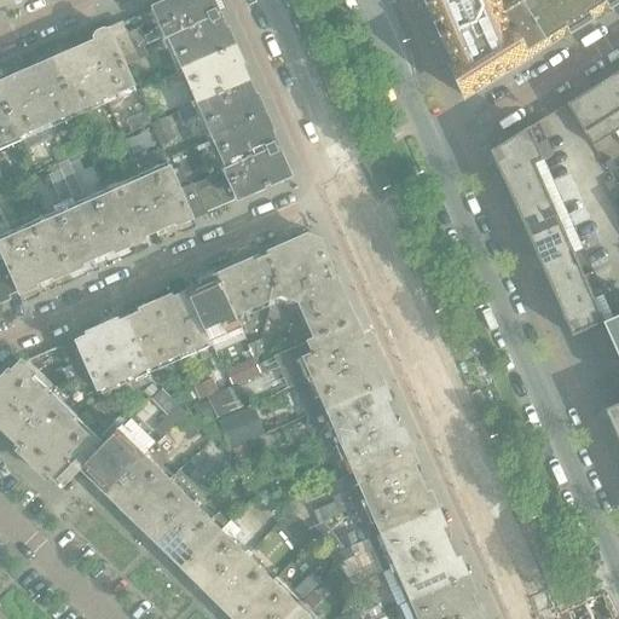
[(233,51),(210,0),(174,0),(155,9),(167,39),(181,74),(233,51)]
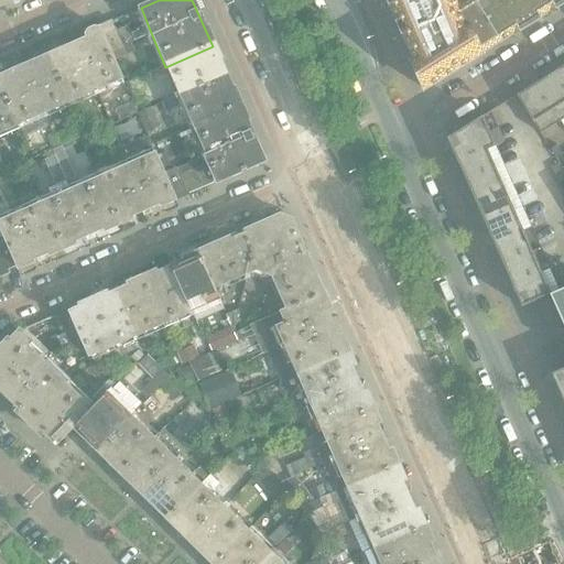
[(550,11),(563,1),(563,0),(469,0),(461,6),(457,0),(387,0),(392,10),(392,9),(396,17),(394,17),(404,39),(405,39),(414,60),(411,61),(424,90),(434,84),(448,75),(481,54),(481,53),(513,33),(514,33),(544,14),(550,10),(550,11)]
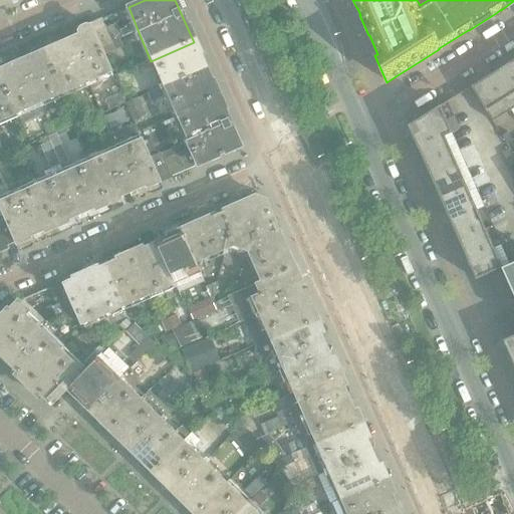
[(118,41),(136,34),(139,32),(129,7),(121,10),(129,25),(120,29),(117,22),(104,28),(100,20),(89,25),(103,55),(121,47),(118,41)]
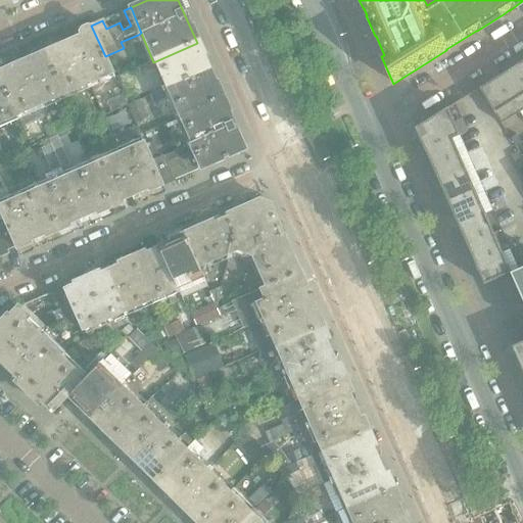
[(105,56),(91,26),(83,29),(81,32),(83,36),(56,47),(53,46),(48,48),(46,51),(46,52),(63,94),(112,73),(105,56)]
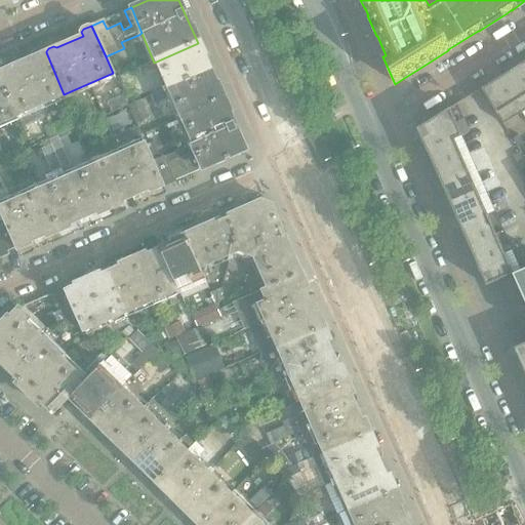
[(223,97),(198,43),(154,63),(166,89),(178,117),(223,97)]
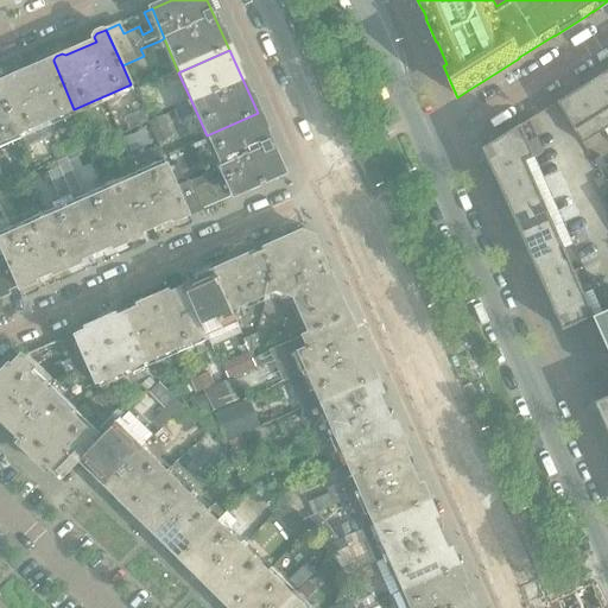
[(74,109),(54,61),(52,61),(49,59),(43,62),(40,65),(29,71),(11,80),(6,78),(1,81),(0,81),(0,89),(19,133),(74,109)]
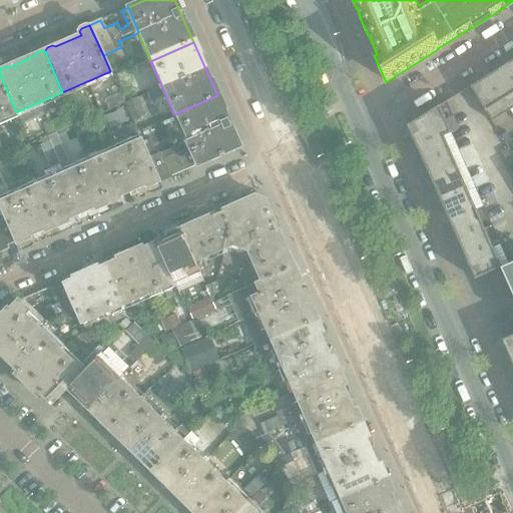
[(512,108),(512,77),(505,65),(487,75),(509,110),(512,108)]
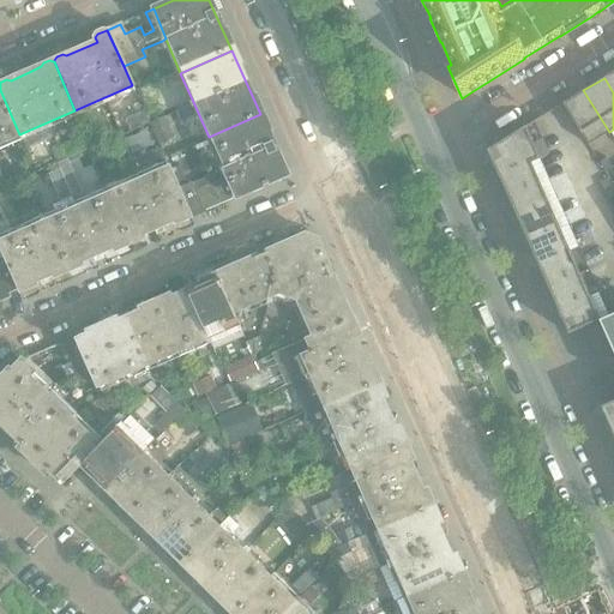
[(0,143),(19,134),(0,90),(0,143)]
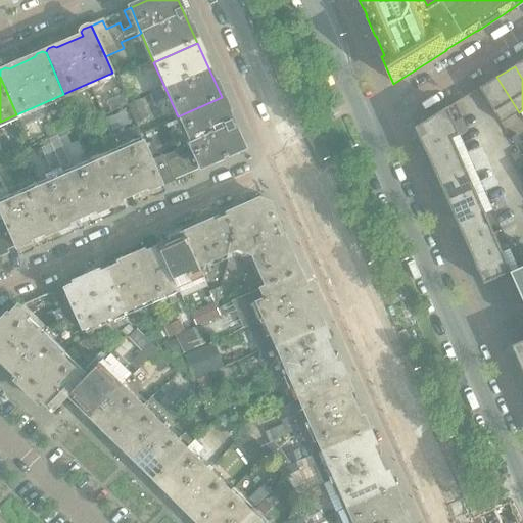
[(519,112),(496,77),(478,89),(501,125),(519,112)]
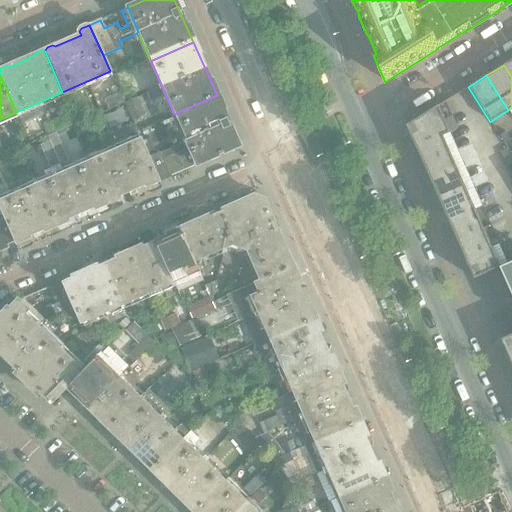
[(237,140),(217,95),(174,114),(186,142),(196,165),(231,150),(237,140)]
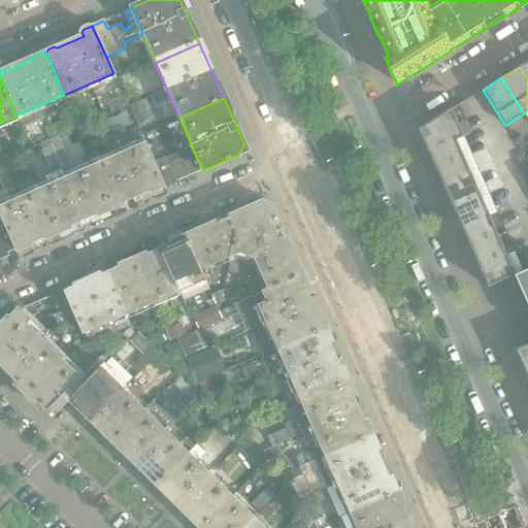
[(141,101),(128,106),(136,126),(150,119),(141,101)]
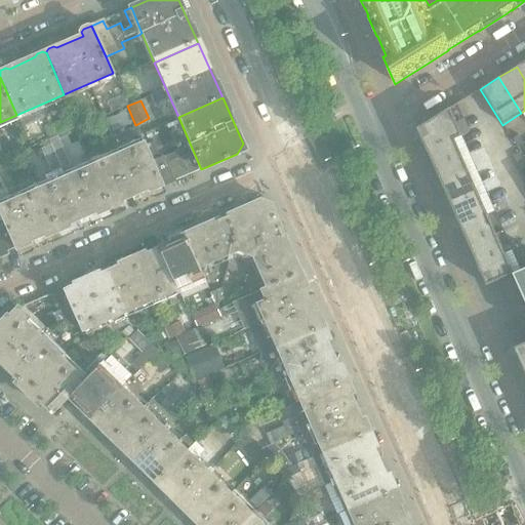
[(460,135),(449,109),(415,129),(426,151),(460,135)]
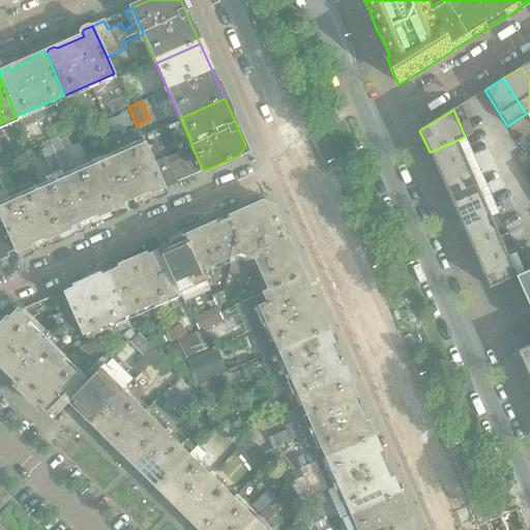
[(118,130),(112,116),(104,120),(110,135),(118,130)]
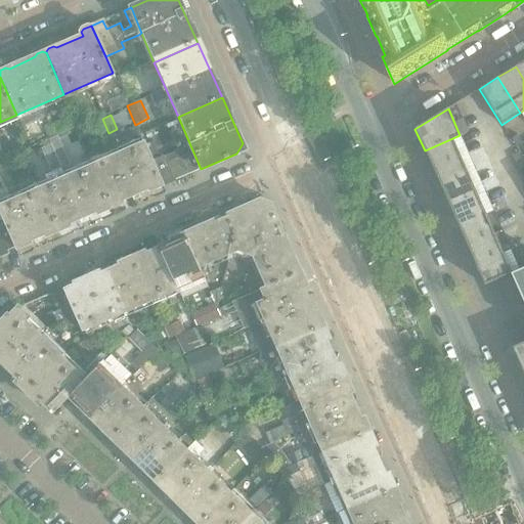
[(75,128),(71,119),(51,127),(55,137),(75,128)]
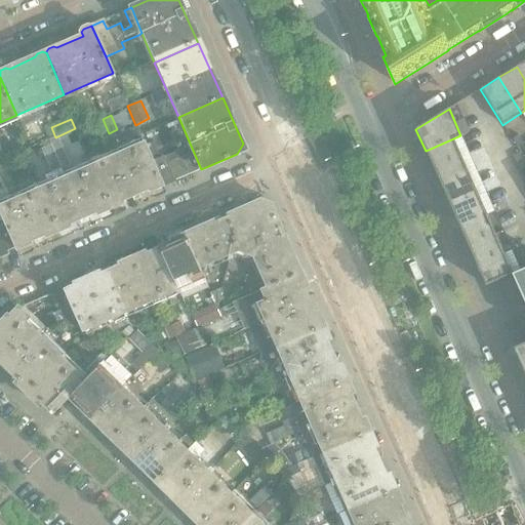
[(55,137),(51,127),(49,123),(42,127),(48,140),(55,137)]
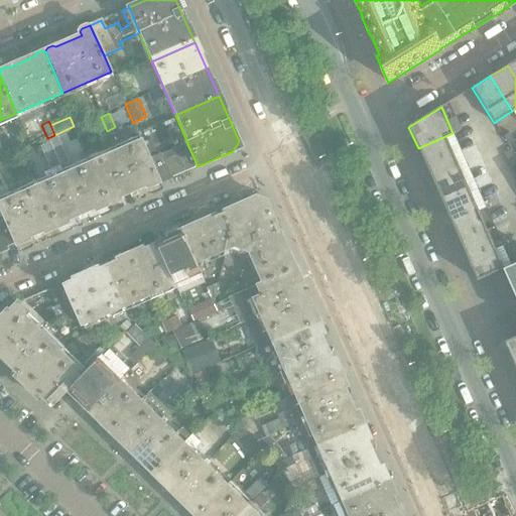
[(13,153),(3,130),(0,131),(0,140),(7,156),(13,153)]
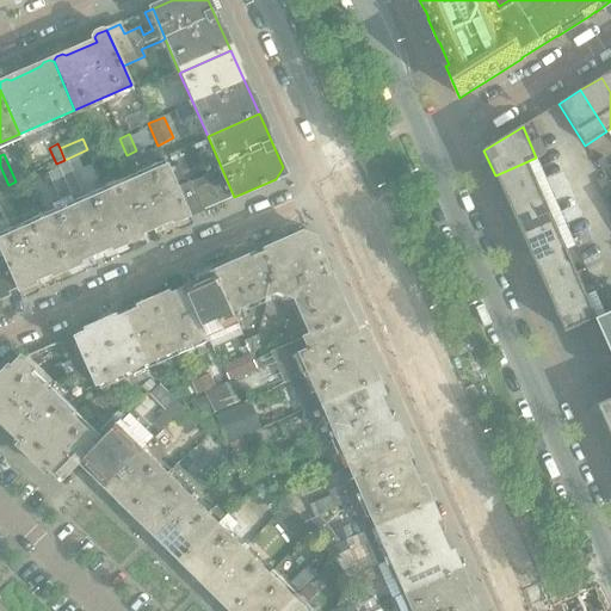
[(537,184),(528,162),(537,159),(536,158),(495,176),(505,198),(537,184)]
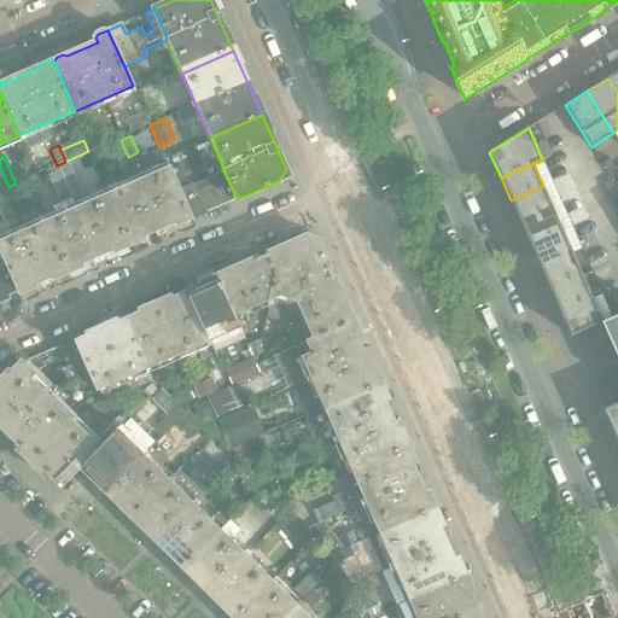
[(616,169),(611,159),(602,163),(608,174),(616,169)]
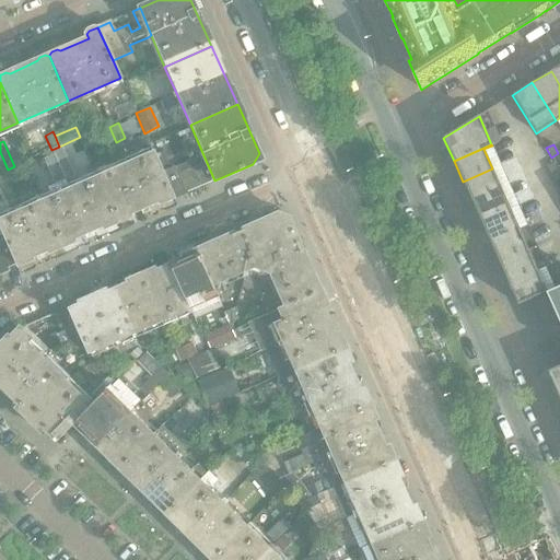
[(174,198),(161,171),(152,150),(96,174),(117,223),(131,218),(129,214),(159,201),(160,205),(174,198)]
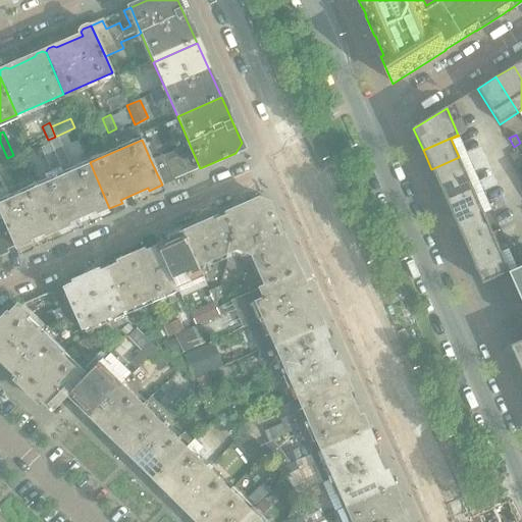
[(200,168),(190,145),(186,147),(185,146),(163,156),(162,154),(150,159),(162,185),(200,168)]
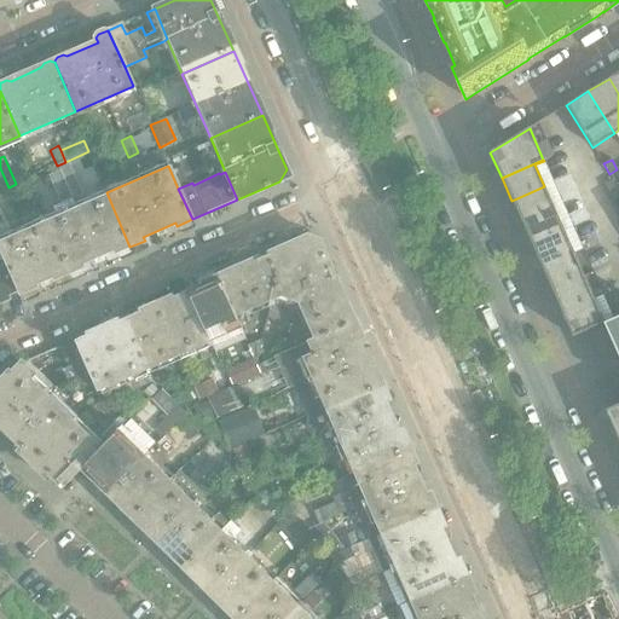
[(618,196),(618,195),(614,185),(613,181),(605,186),(612,202),(618,196)]
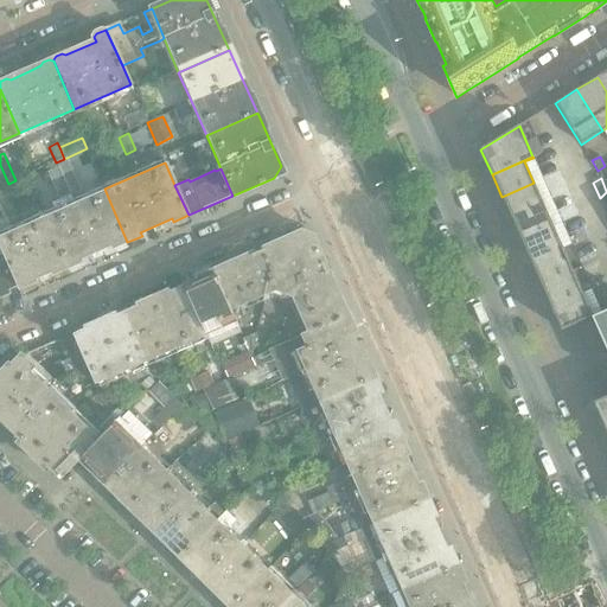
[(127,242),(104,189),(83,198),(74,179),(65,183),(71,198),(74,203),(44,216),(68,268),(81,262),(80,260),(94,254),(112,246),(113,248),(127,242)]
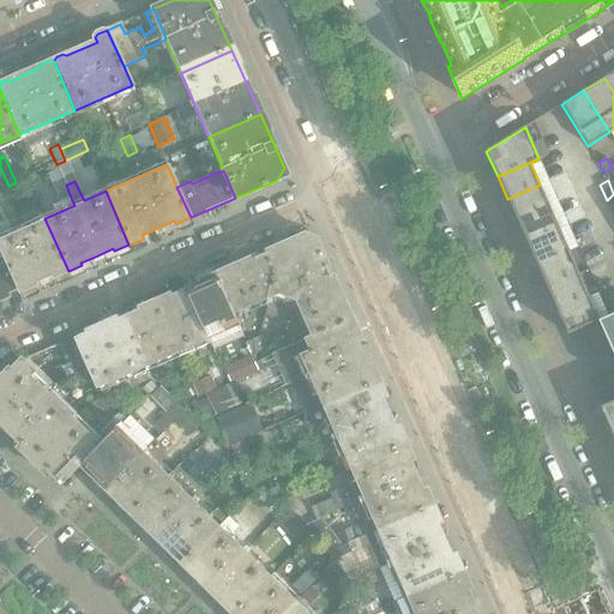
[(72,200),(66,185),(56,188),(64,204),(72,200)]
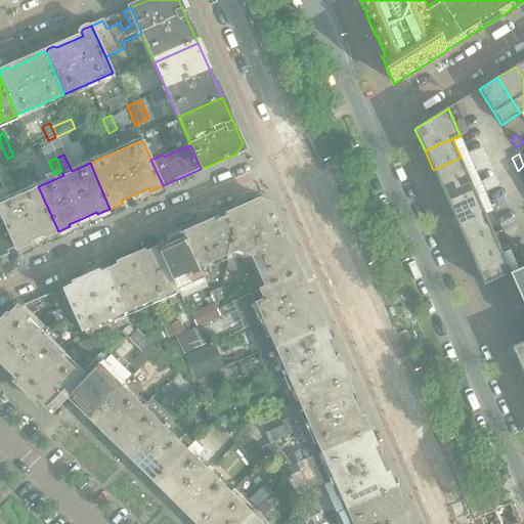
[(469,177),(461,158),(433,170),(441,189),(469,177)]
